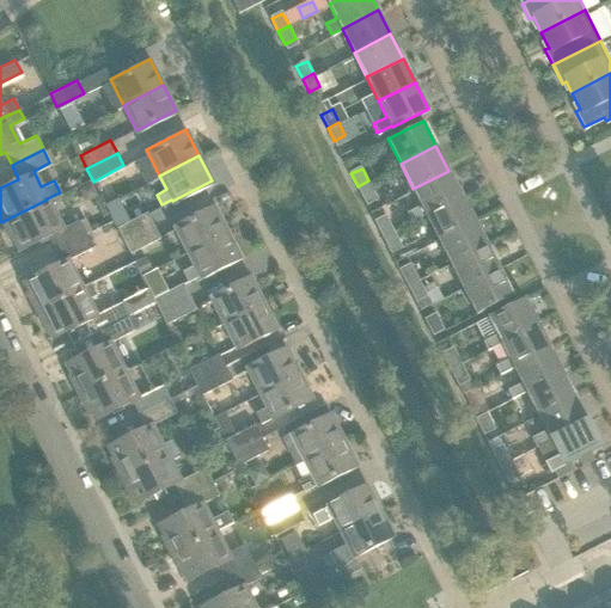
[(413,189),(415,191),(421,203),(405,210),(410,220),(426,213),(460,195),(448,171),(413,189)]
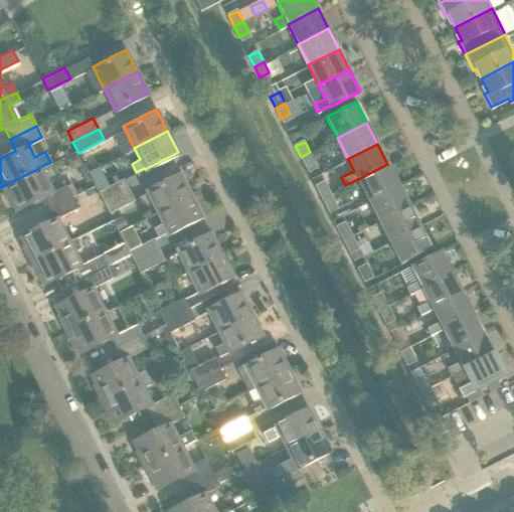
[(75,152),(64,157),(68,165),(73,167),(81,163),(75,152)]
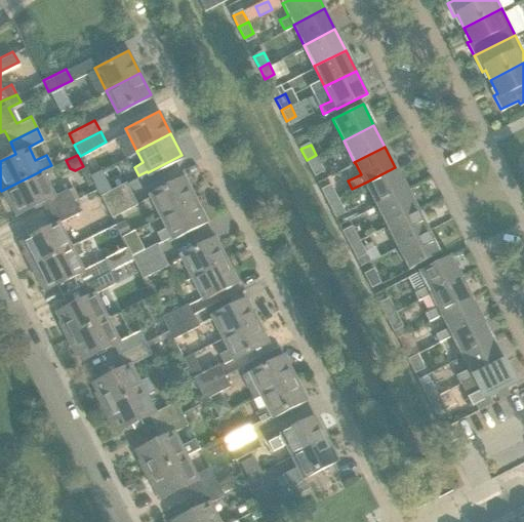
[(307,160),(312,171),(321,166),(316,155),(307,160)]
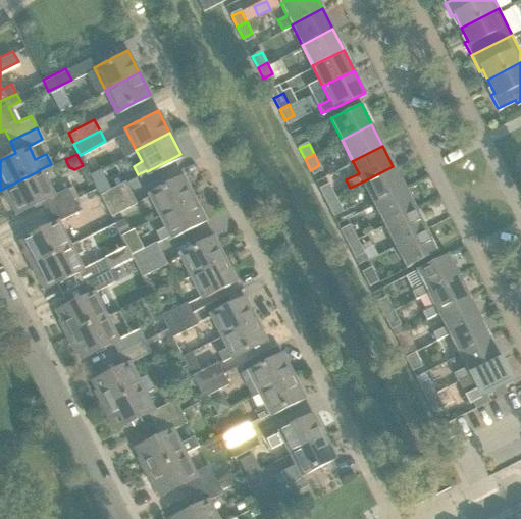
[(393,166),(363,182),(373,202),(404,187),(393,166)]
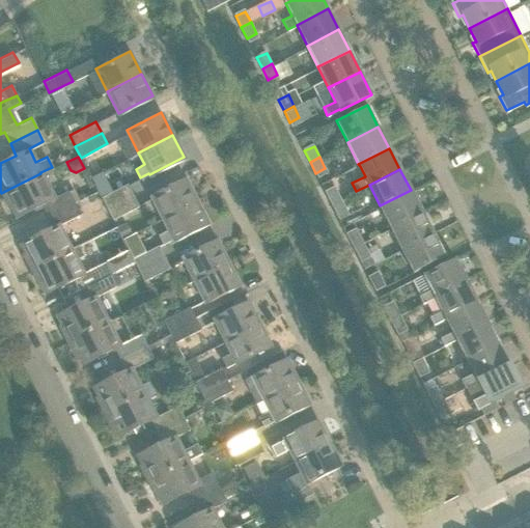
[(1,193),(9,209),(11,206),(17,217),(40,204),(47,216),(74,201),(67,189),(53,197),(40,173),(1,193)]
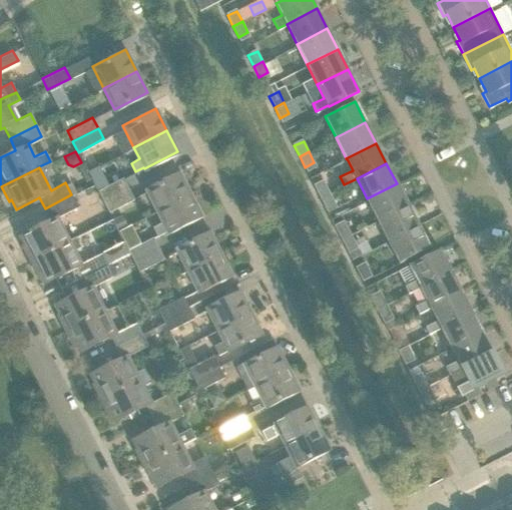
[(189,193),(178,171),(145,188),(156,210),(189,193)]
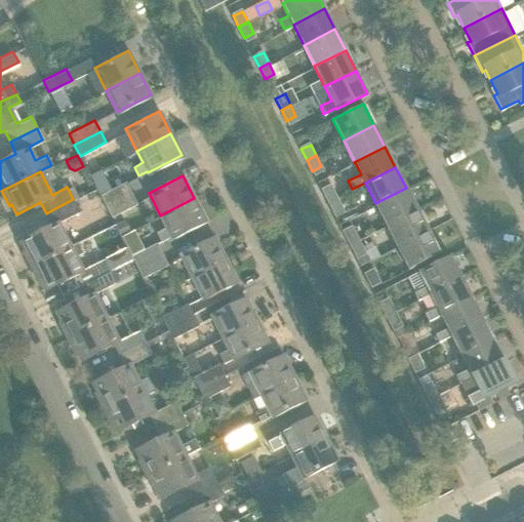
[(99,194),(105,205),(131,192),(125,181),(99,194)]
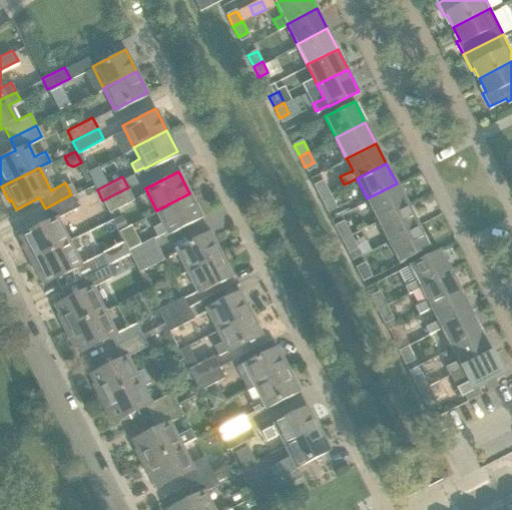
[(324,181),(315,186),(320,196),(330,192),(324,181)]
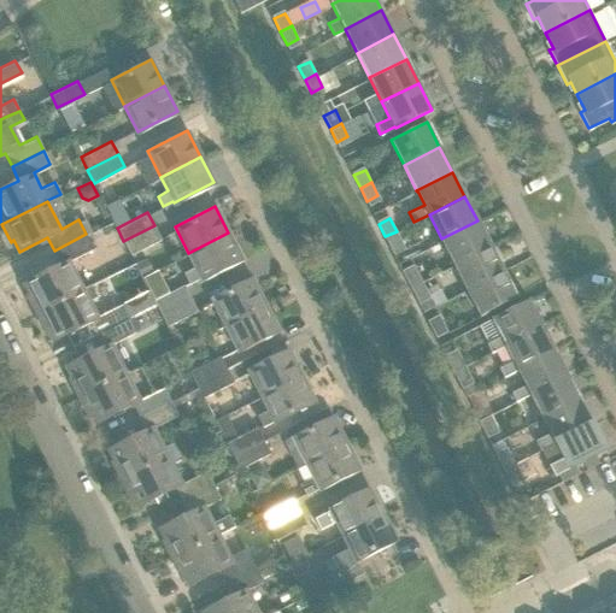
[(477,220),(441,239),(455,265),(491,246),(477,220)]
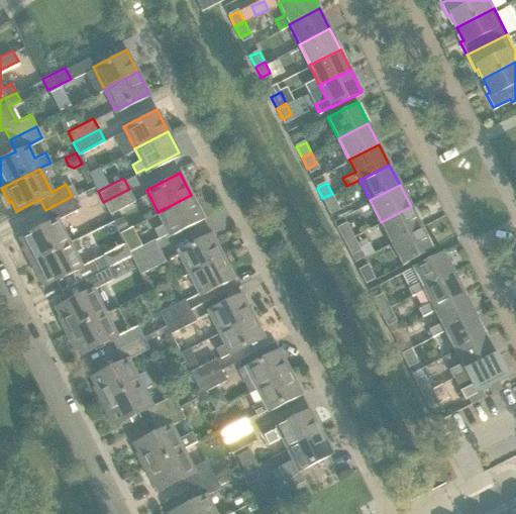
[(129,189),(103,202),(109,213),(134,200),(129,189)]
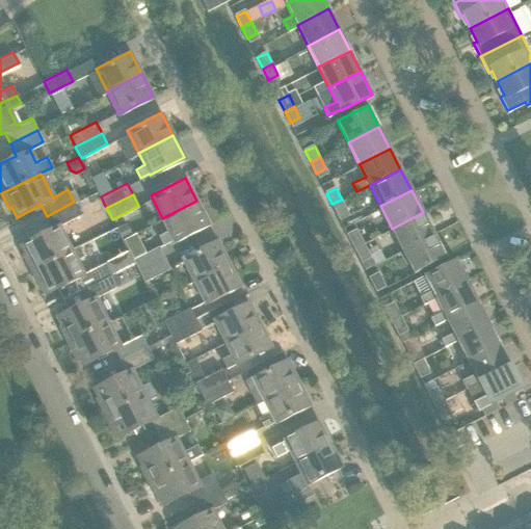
[(332,204),(338,215),(347,211),(342,200),(332,204)]
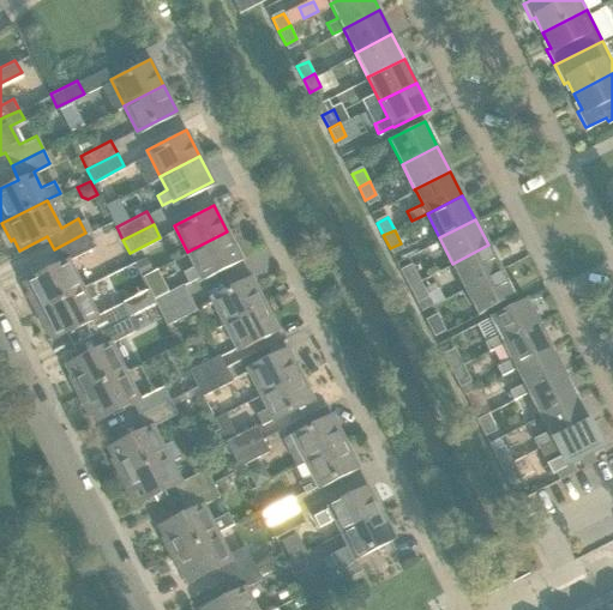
[(188,282),(199,276),(200,277),(240,257),(227,231),(187,252),(193,264),(182,270),(188,282)]
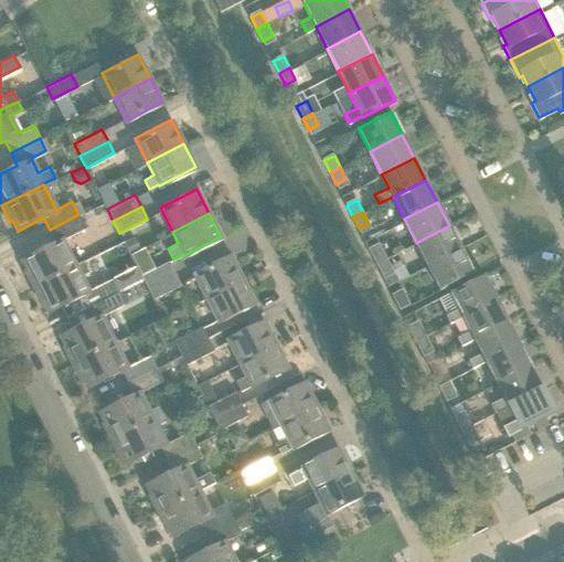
[(27,268),(24,269),(32,286),(75,264),(62,239),(85,226),(78,214),(50,230),(55,242),(22,258),(27,268)]
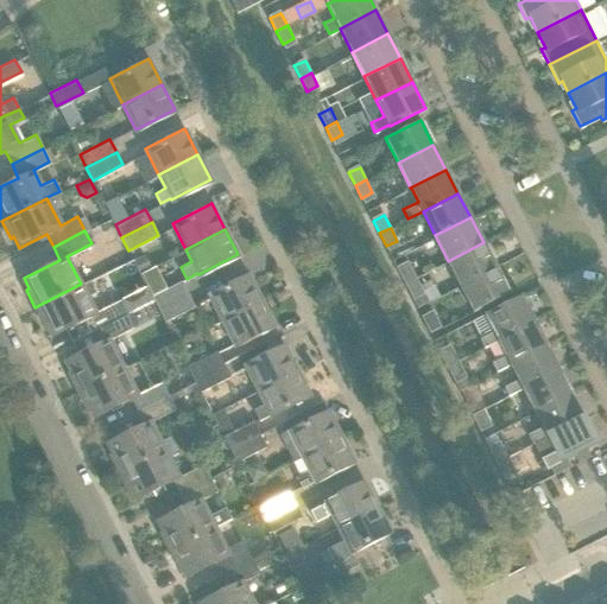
[(448,261),(460,284),(460,285),(495,267),(484,242),(448,261)]
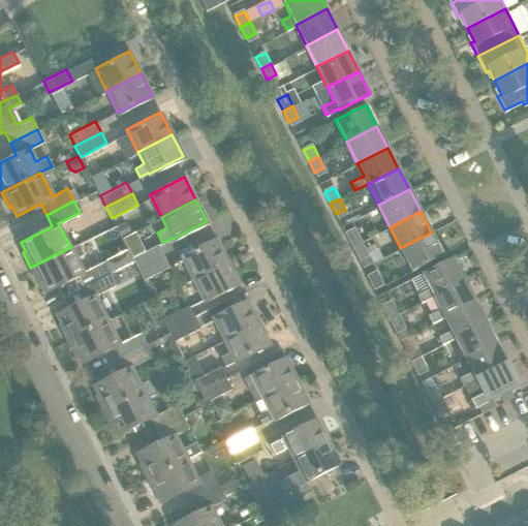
[(355,229),(346,234),(351,245),(362,240),(355,229)]
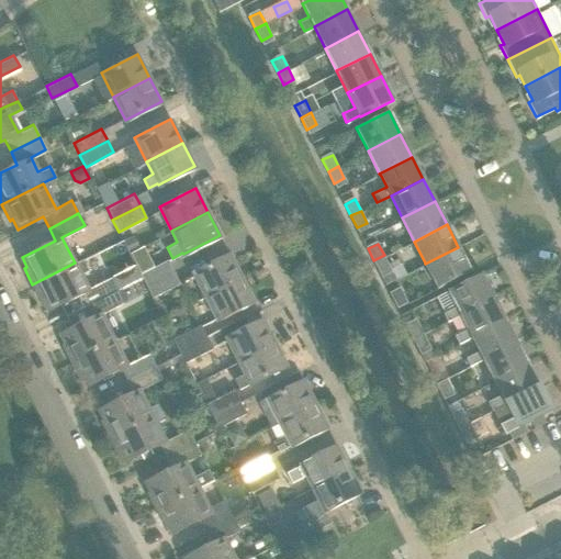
[(425,264),(437,287),(470,270),(458,247),(425,264)]
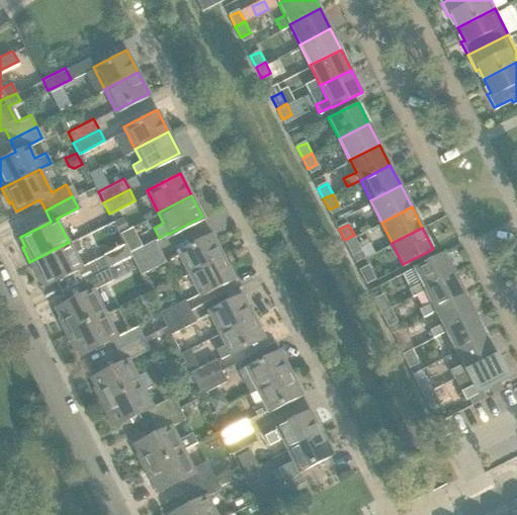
[(222,255),(210,233),(177,250),(188,272),(222,255)]
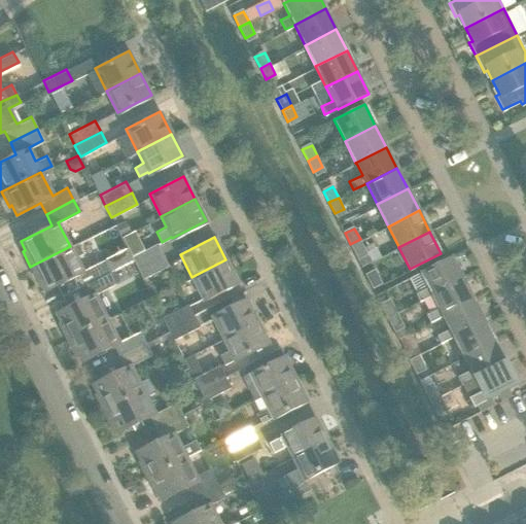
[(350,244),(356,255),(365,250),(360,239),(350,244)]
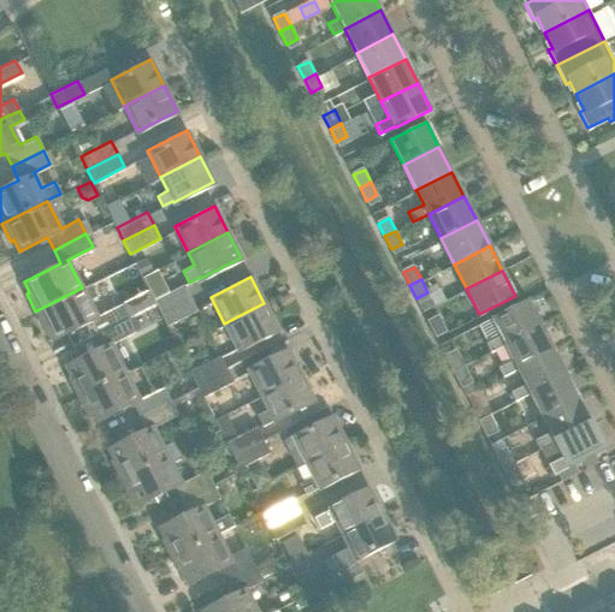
[(35,312),(43,328),(47,327),(52,338),(89,320),(95,333),(132,314),(134,314),(128,302),(122,306),(120,303),(96,316),(88,299),(96,295),(90,283),(82,287),(35,312)]
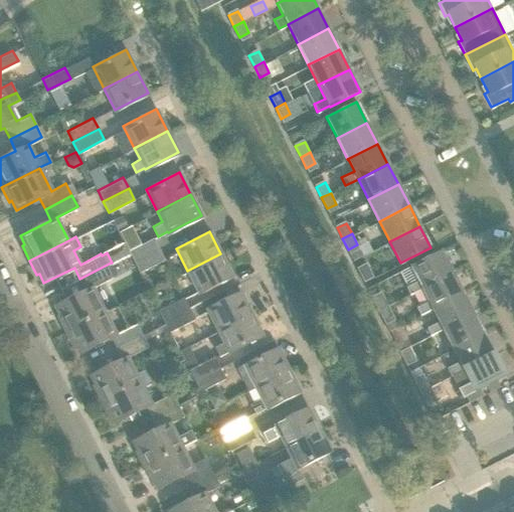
[(159,247),(153,236),(128,249),(134,261),(159,247)]
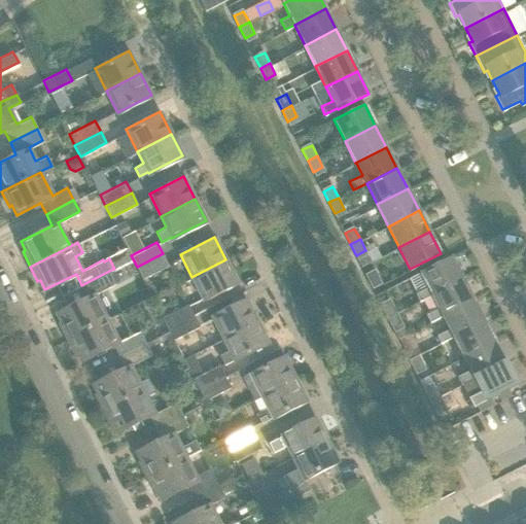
[(163,253),(137,267),(142,278),(168,265),(163,253)]
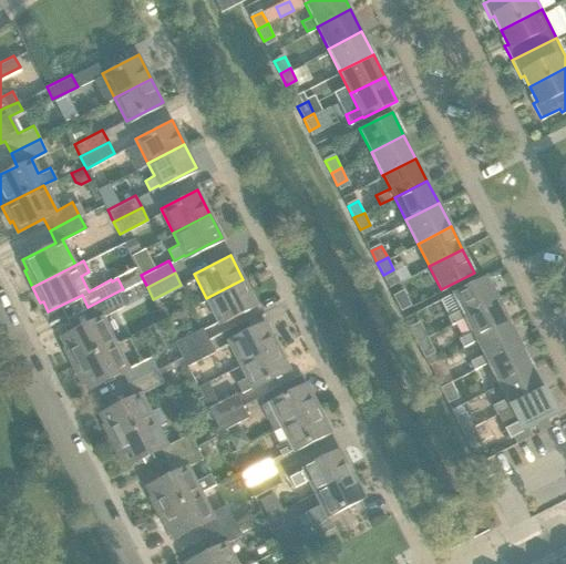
[(485,275),(452,291),(461,308),(446,315),(451,322),(464,316),(497,299),(485,275)]
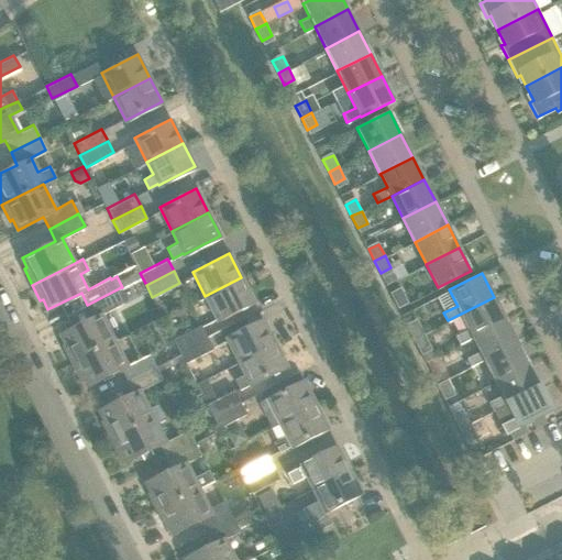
[(253,300),(241,277),(205,296),(217,319),(253,300)]
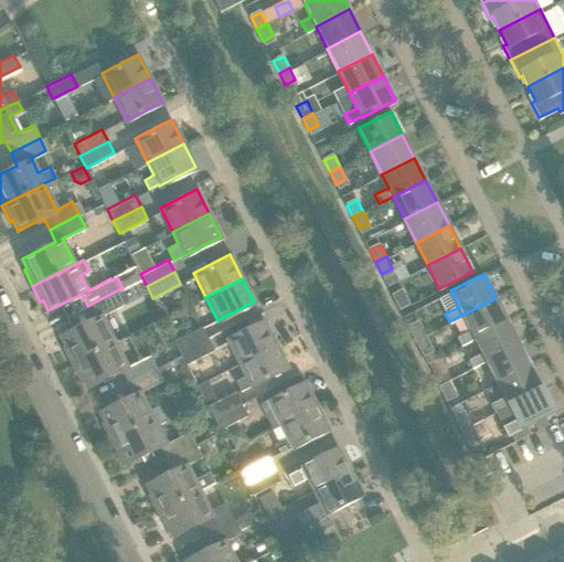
[(65,345),(63,346),(72,362),(114,340),(102,315),(128,301),(121,288),(87,306),(94,317),(60,335),(65,345)]
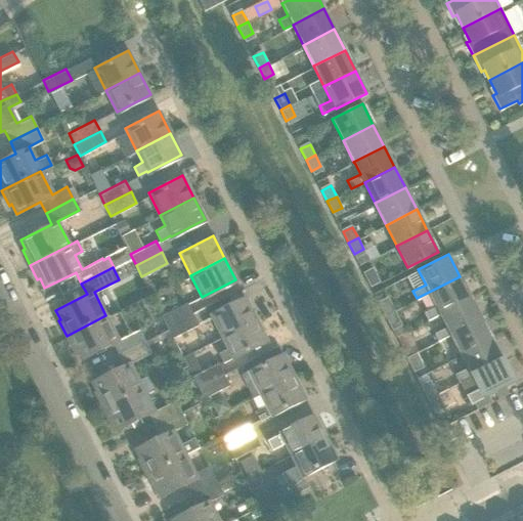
[(364,274),(369,286),(379,280),(374,270),(364,274)]
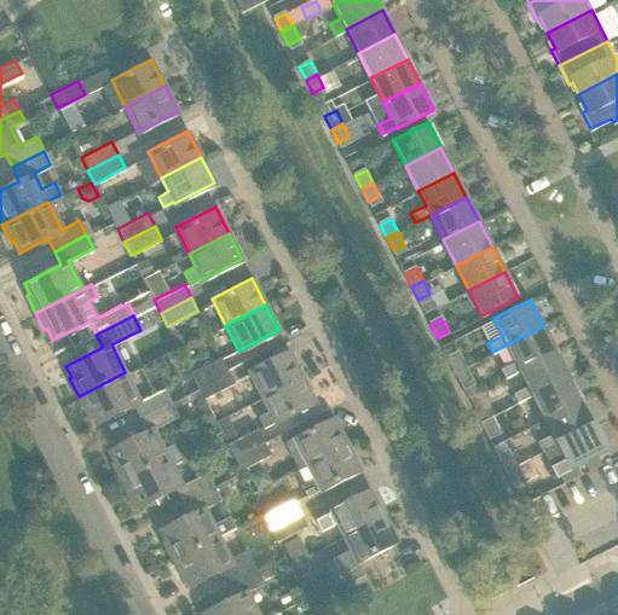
[(507,344),(508,347),(515,360),(501,369),(504,376),(519,369),(555,350),(543,326),(507,344)]
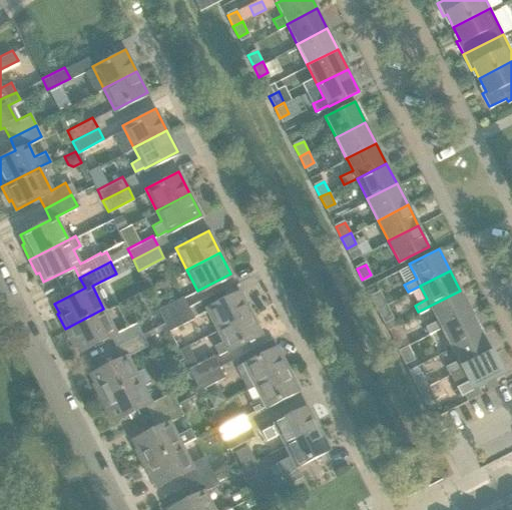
[(249,312),(238,291),(205,308),(216,329),(249,312)]
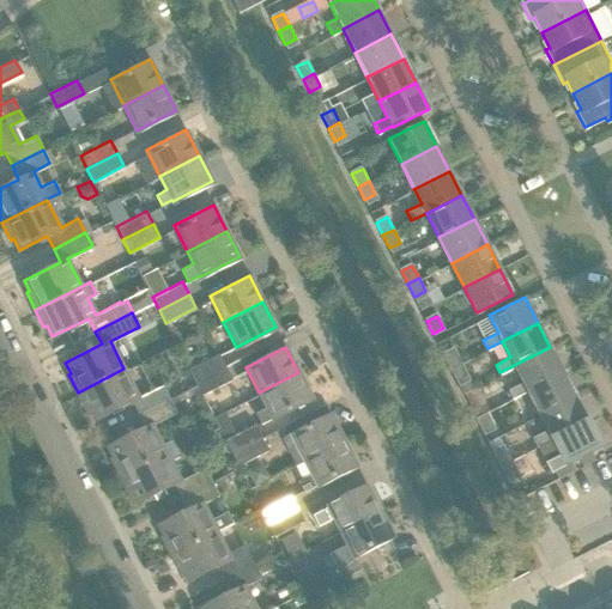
[(550,347),(514,365),(522,381),(508,389),(513,397),(526,390),(527,389),(562,371),(550,347)]
